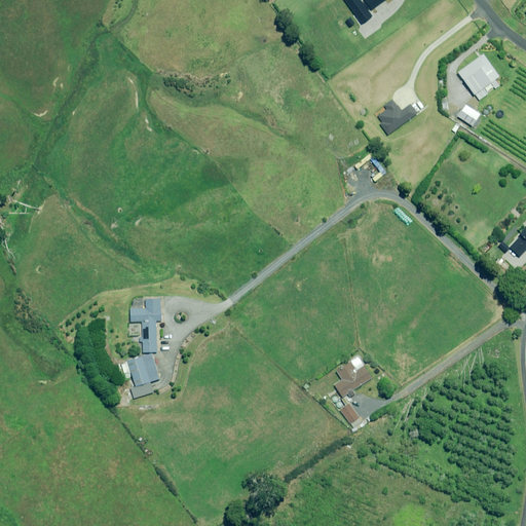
[(499,77),(484,54),(458,73),(475,95),(491,83),(495,88),(499,85),(495,80),(499,77)]
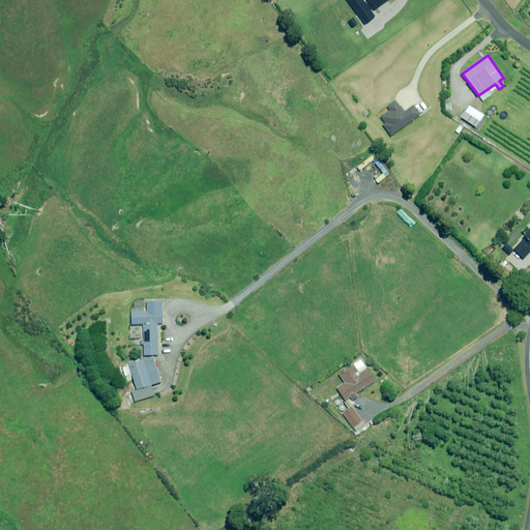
[(476,112),(469,106),(462,114),(470,120),(476,112)]
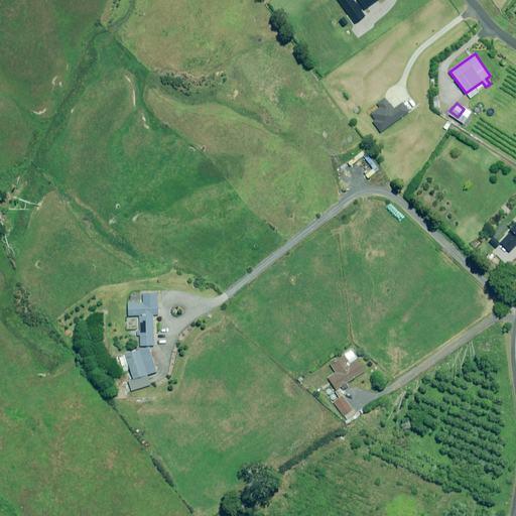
[(158,315),(157,294),(143,294),(143,302),(128,303),(128,315),(139,315),(140,331),(137,331),(137,336),(140,336),(140,346),(154,346),(153,315),(158,315)]
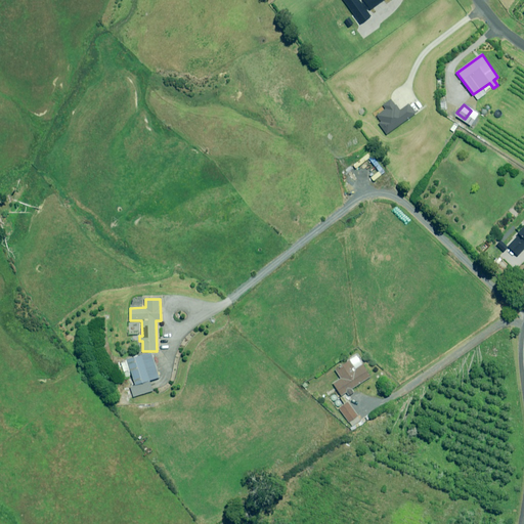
[(160,378),(153,352),(121,361),(125,372),(131,370),(135,385),(160,378)]
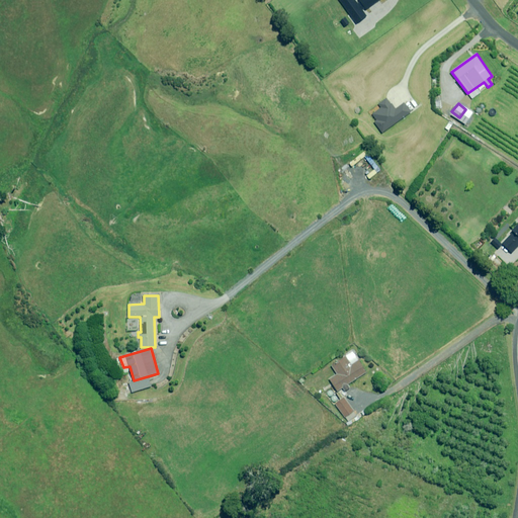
[(365,372),(352,352),(331,365),(337,374),(330,379),(337,391),(365,372)]
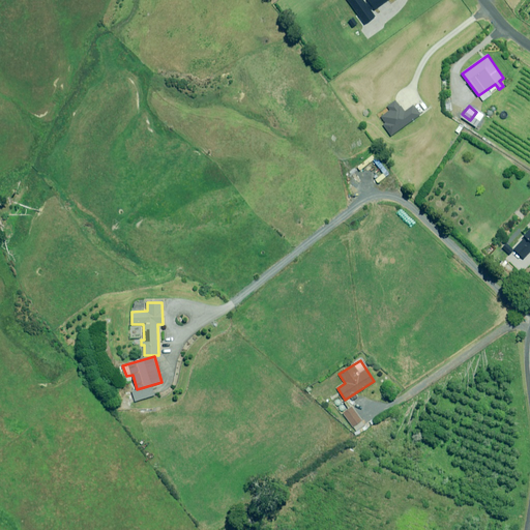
[(364,424),(352,407),(343,413),(355,432),(364,424)]
